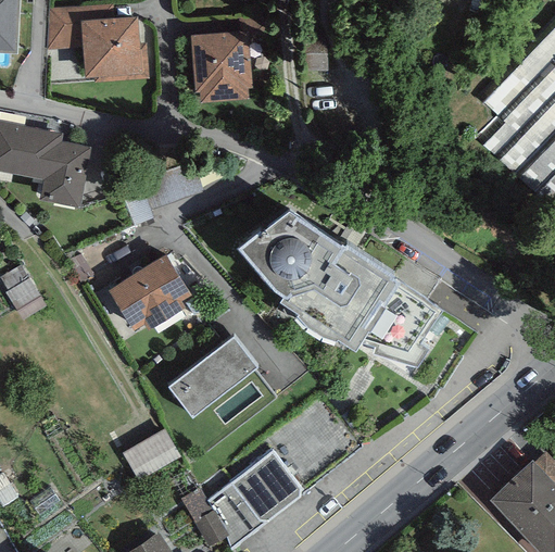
[(21,0),(0,0),(0,51),(19,53),(21,0)]
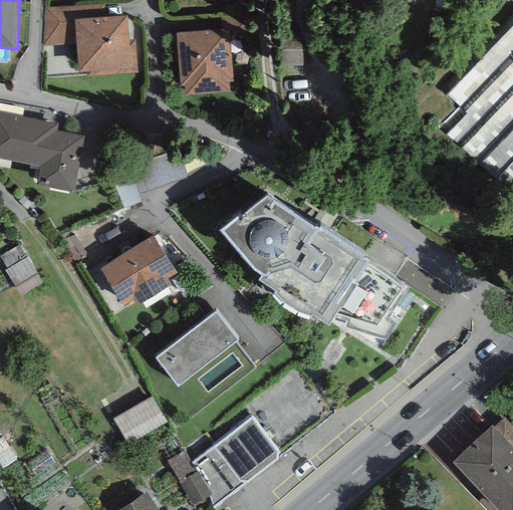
[(74,19),(86,18),(85,8),(45,11),(43,49),(76,45),(74,19)]
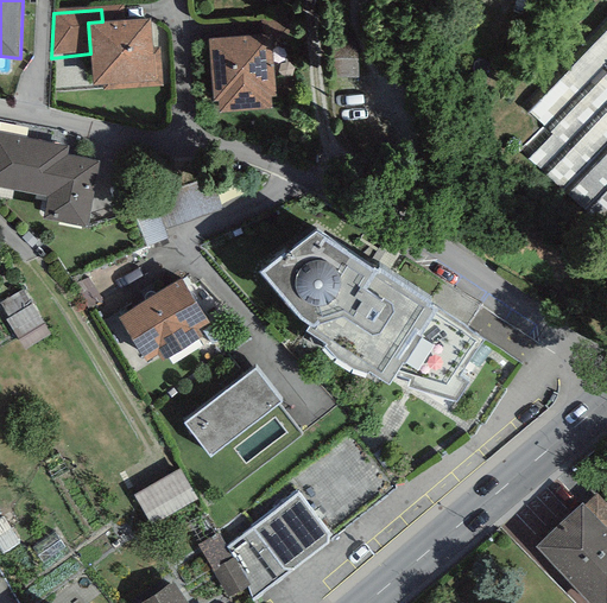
[(102,21),(88,23),(90,54),(93,86),(103,84),(105,93),(163,88),(160,49),(153,49),(151,18),(102,21)]
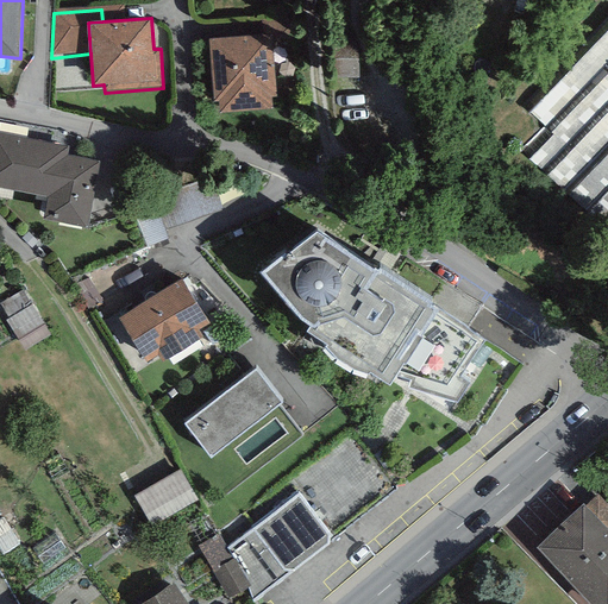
[(248,23),(249,36),(271,33),(271,42),(293,39),(290,19),(248,23)]
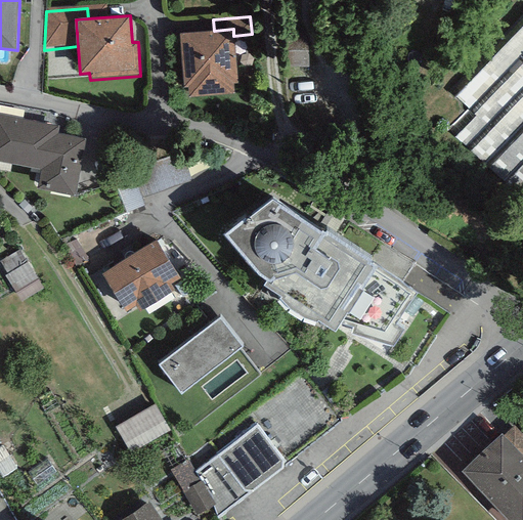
[(522,26),(458,97),(471,110),(452,129),(522,193),(522,26)]
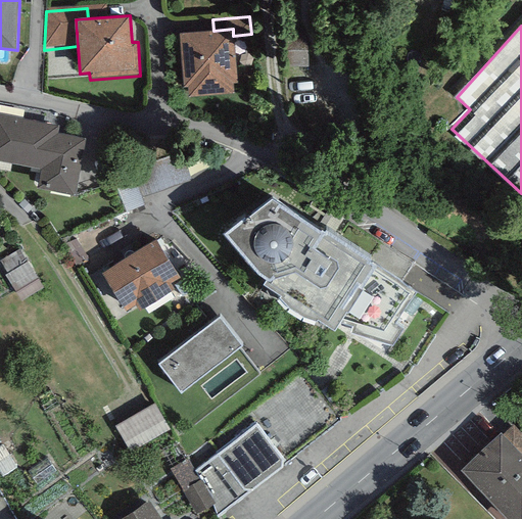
[(214,31),(180,34),(184,82),(189,81),(190,97),(235,93),(234,83),(238,83),(233,36),(233,29),(214,31)]
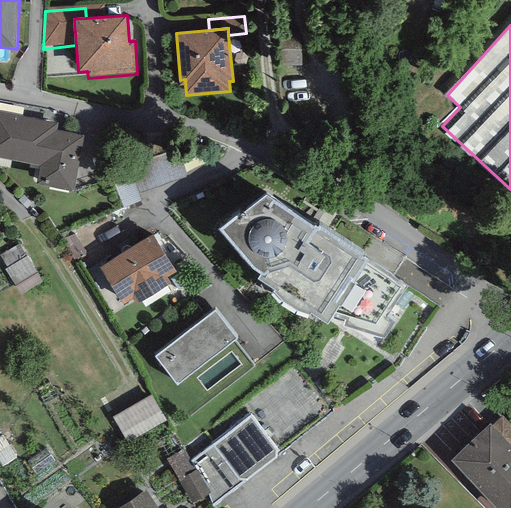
[(280,35),(283,68),(303,66),(300,33),(280,35)]
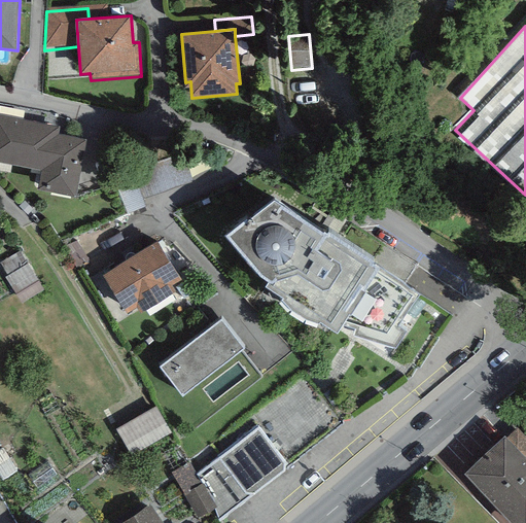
[(61,129),(0,116),(0,162),(41,170),(37,192),(75,199),(86,141),(59,136),(61,129)]
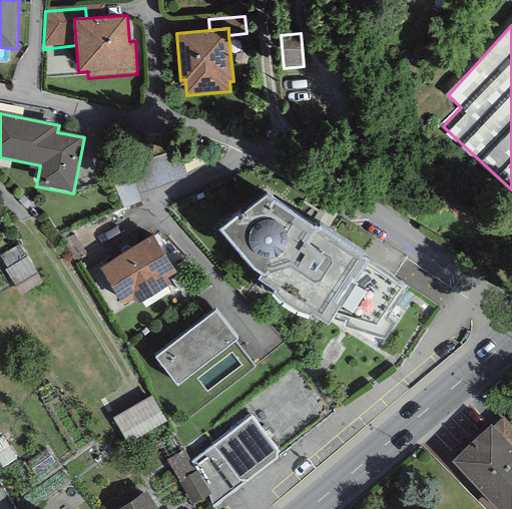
[(269,189),(221,223),(261,273),(381,351),(417,290),(269,189)]
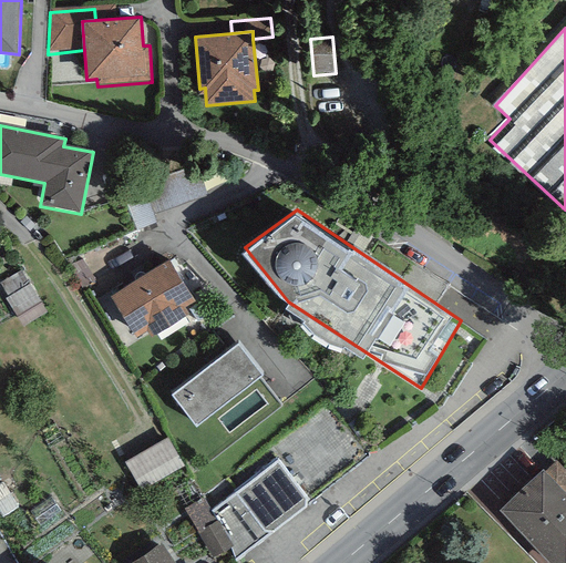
[(171,258),(111,296),(137,337),(147,331),(152,338),(189,314),(185,306),(196,299),(171,258)]
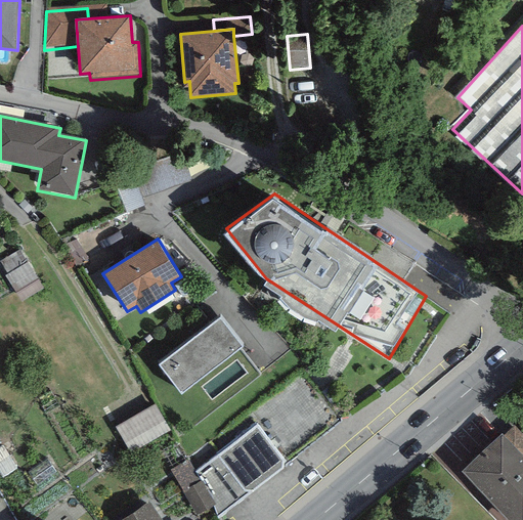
[(32,260),(10,275),(27,300),(48,285),(32,260)]
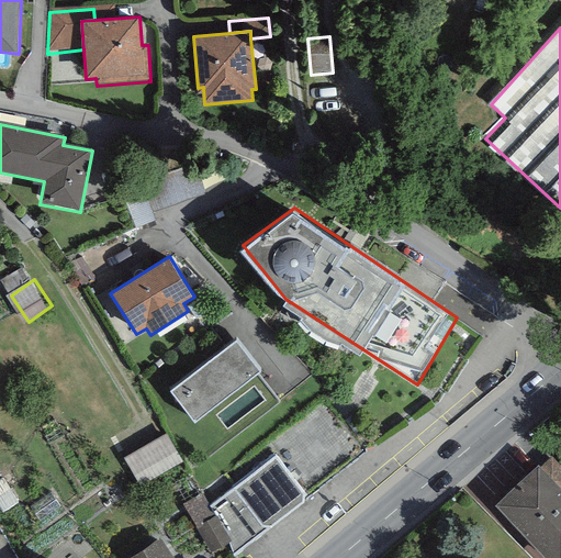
[(261,368),(236,336),(169,390),(195,422),(261,368)]
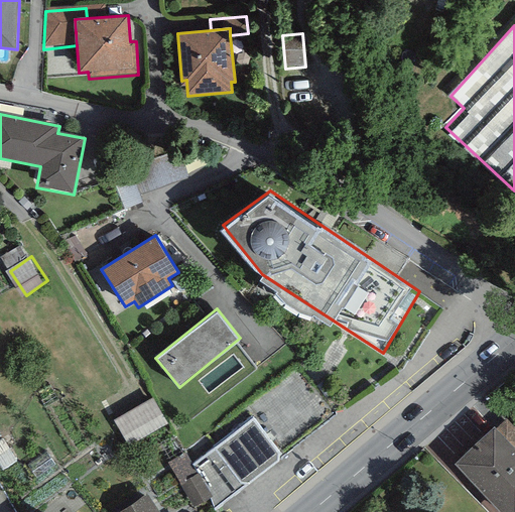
[(280,452),(279,462),(337,415),(297,364),(245,409),(254,418),(280,452)]
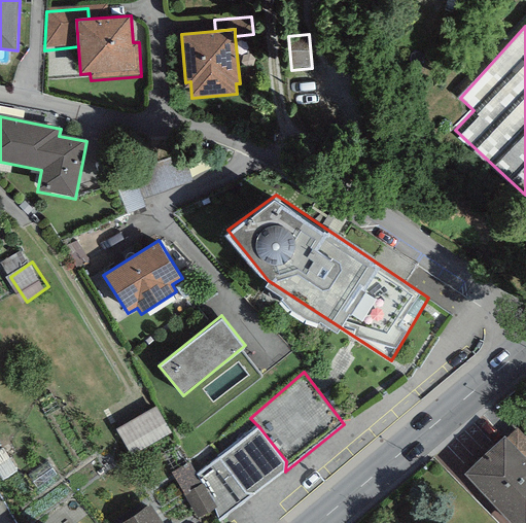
[(121,428),(137,456),(178,434),(163,407),(121,428)]
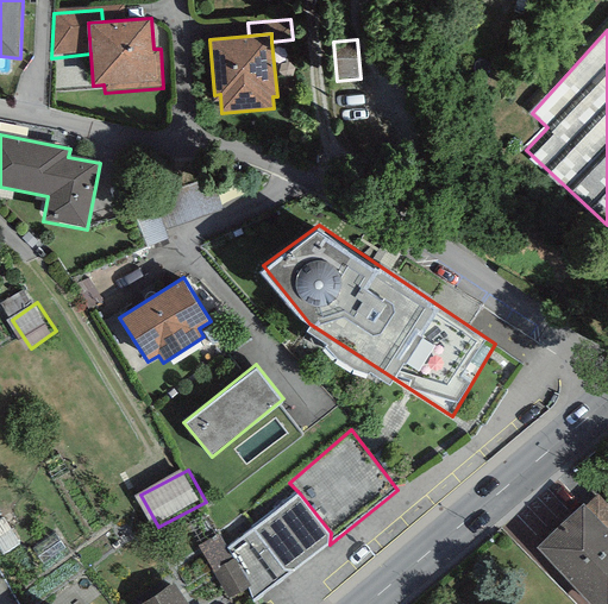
[(300,494),(227,551),(250,586),(254,602),(330,545),(331,533),(300,494)]
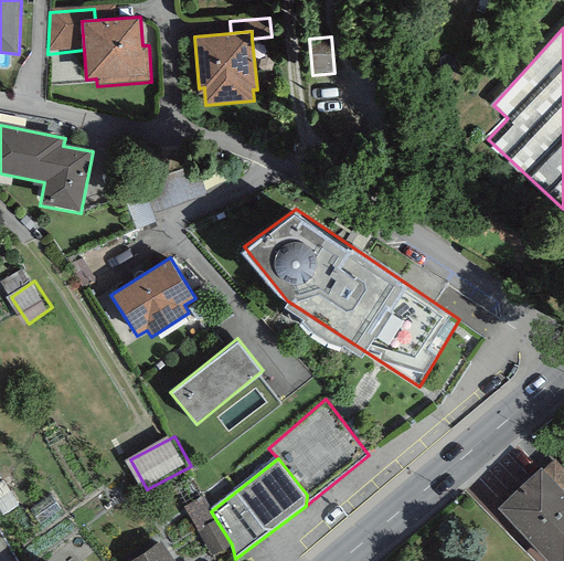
[(563,488),(541,465),(500,506),(554,560),(563,560),(563,488)]
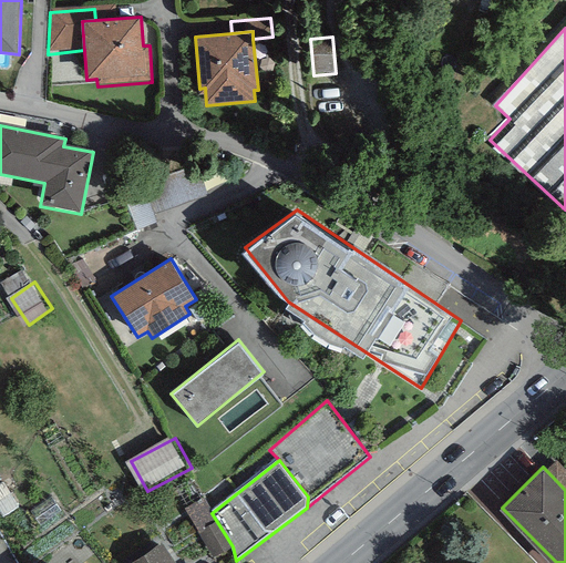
[(204,500),(187,510),(212,560),(233,546),(212,513),(204,500)]
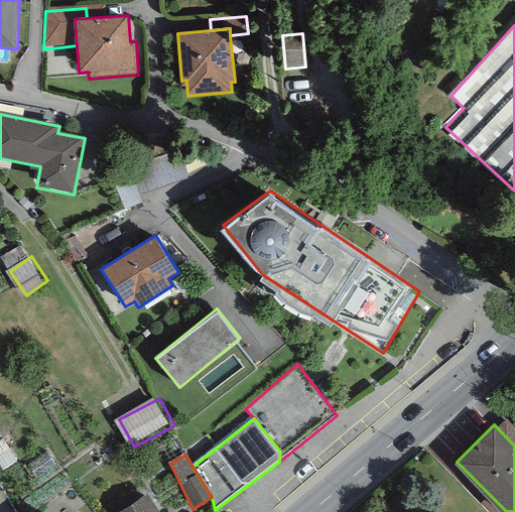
[(159,511),(148,493),(120,511),(159,511)]
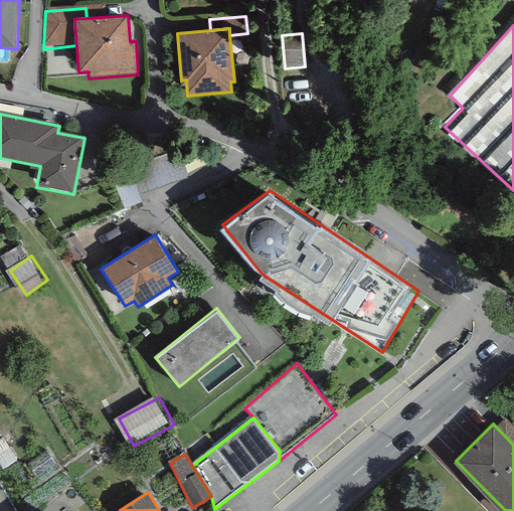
All buildings are outlined.
